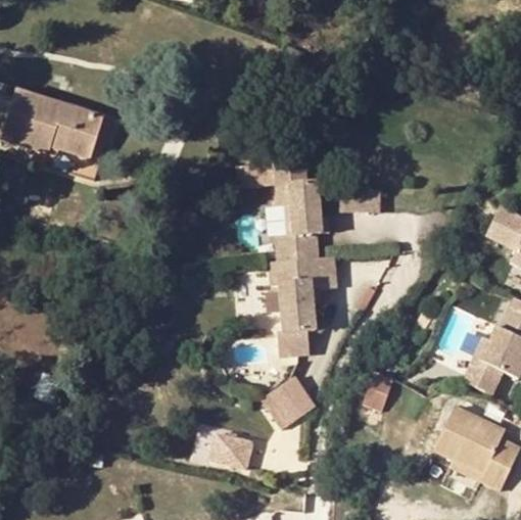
[(2,138),(50,153),(53,145),(92,157),(105,114),(17,88),(2,138)]
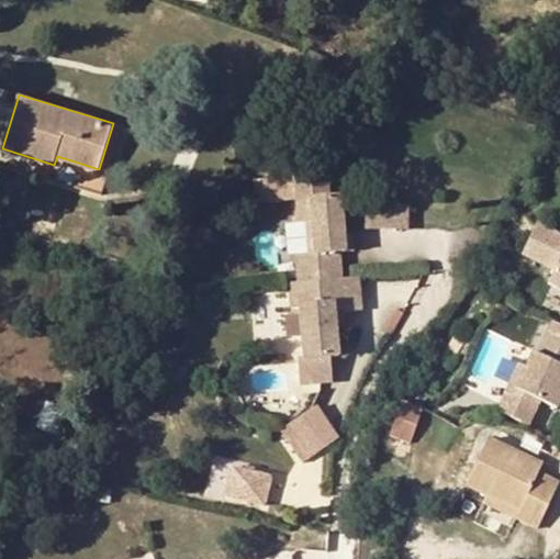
[(298,252),(300,280),(343,277),(340,249),(346,249),(345,233),(340,193),(331,194),(328,172),(295,175),(298,197),(312,196),(314,216),(309,216),(311,250),(298,252)]
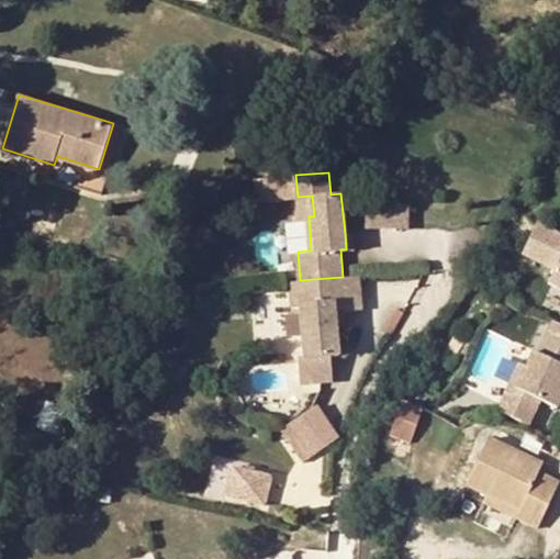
[(312,196),(298,197),(299,217),(309,216),(314,216),(312,196)]
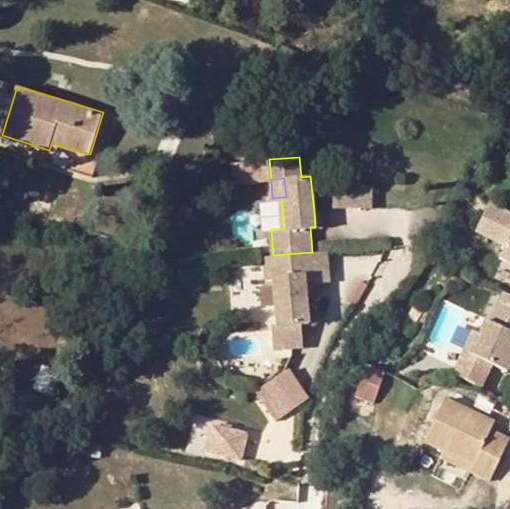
[(333,185),(332,206),(373,207),(373,187),(333,185)]
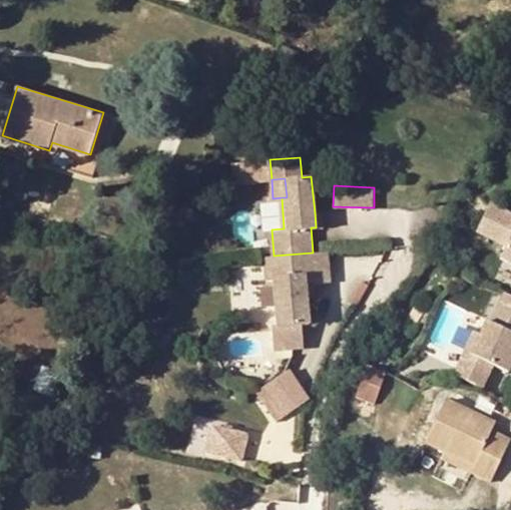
[(488,229),(510,241),(510,203),(504,199),(488,229)]
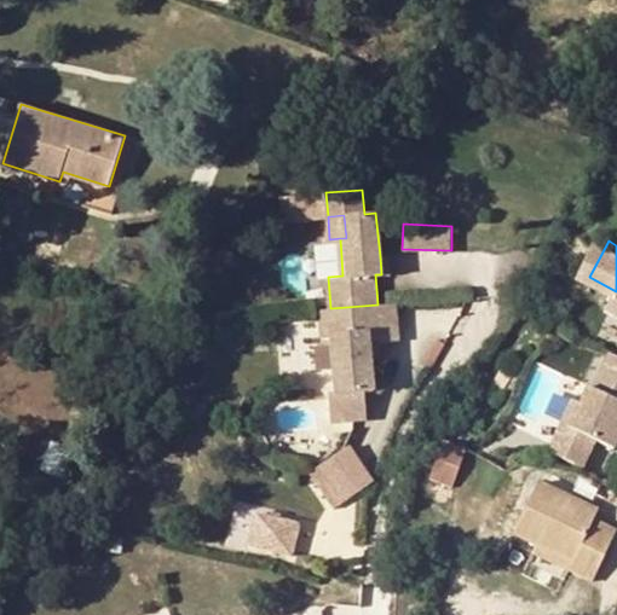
[(380,256),(381,274),(391,273),(388,255),(380,256)]
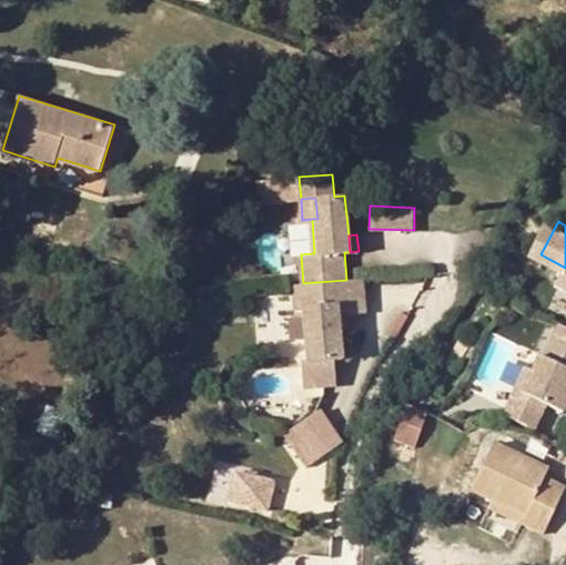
[(303,283),(293,284),(295,306),(304,305),(309,361),(302,361),(303,386),(336,383),(334,359),(342,357),(340,328),(339,313),(346,312),(366,311),(363,278),(346,280),(303,283)]
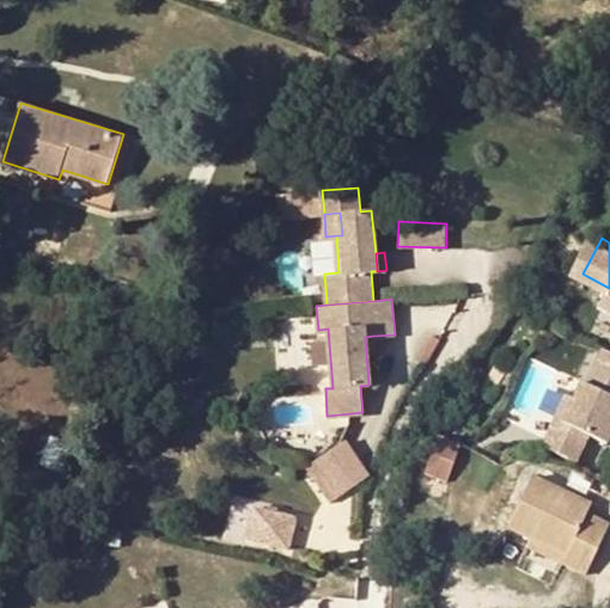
[(373,336),(365,337),(366,352),(374,351),(373,336)]
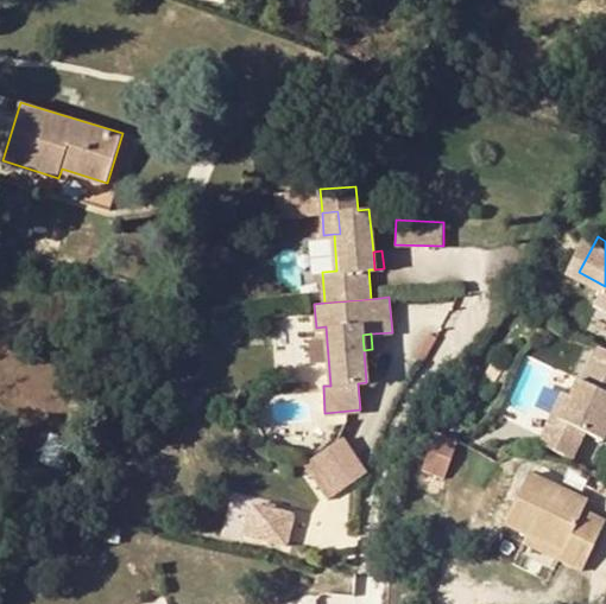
[(588,380),(582,377),(575,393),(563,418),(587,428),(605,437),(605,344),(588,380)]
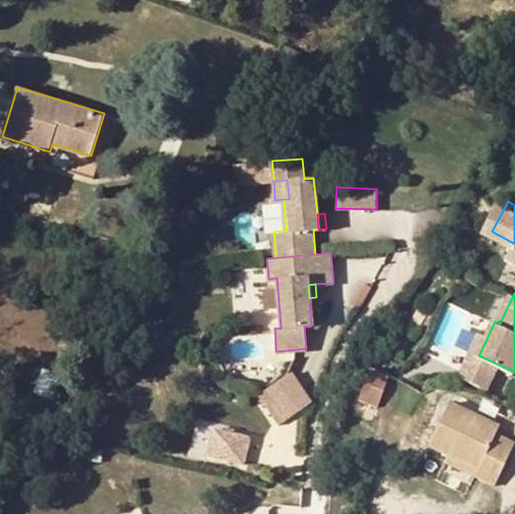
[(479,355),(489,334),(482,331),(472,351),(460,375),(488,388),(499,365),(479,355)]
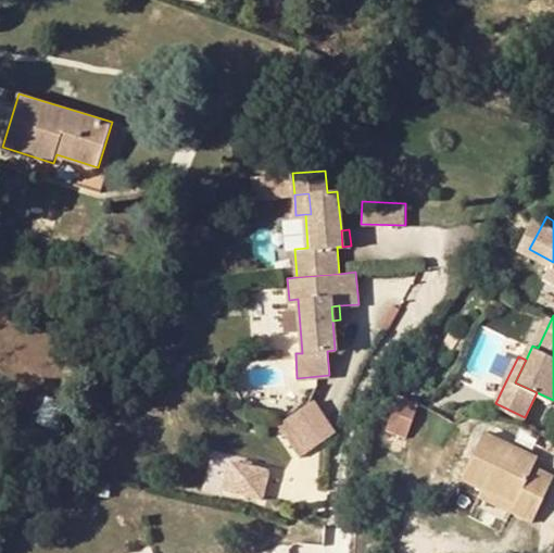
[(393,425),(413,432),(426,399),(406,391),(393,425)]
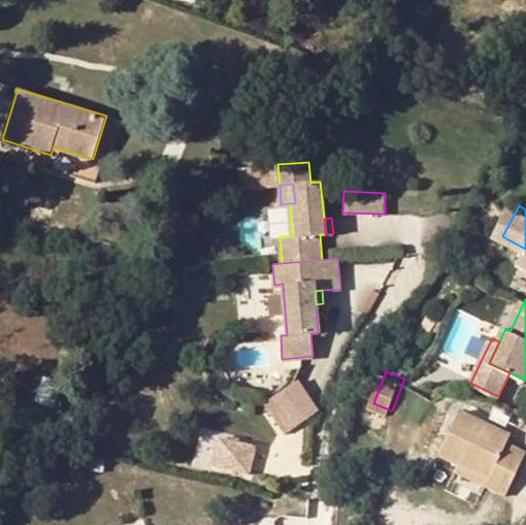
[(281,392),(300,423),(321,409),(301,380),(281,392)]
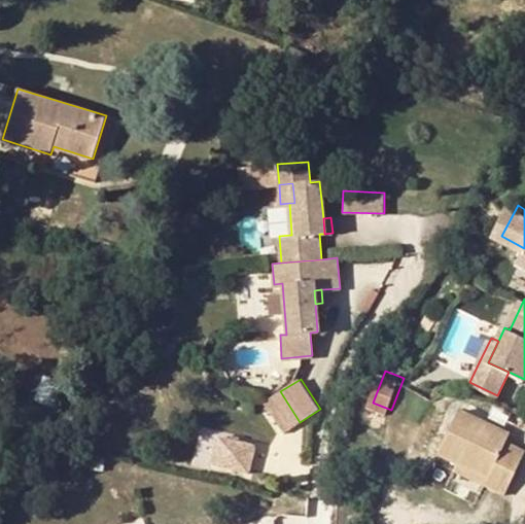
[(300,422),(280,391),(267,400),(286,430),(300,422)]
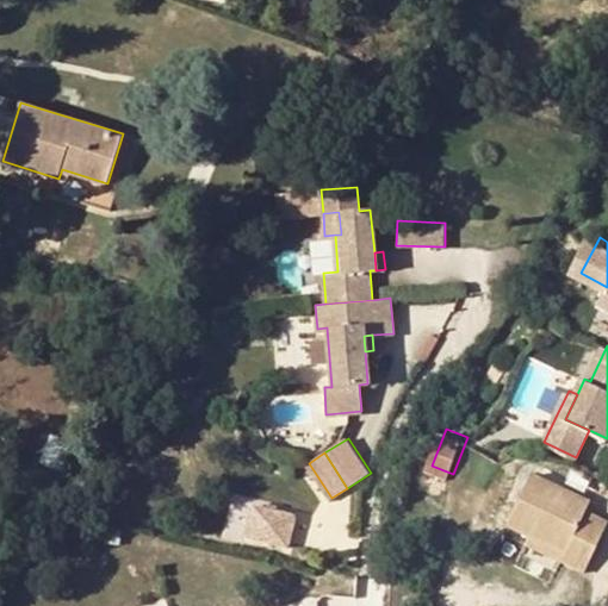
[(566,549),(563,557),(585,568),(607,523),(607,519),(587,510),(590,499),(532,472),(508,522),(532,532),(566,549)]
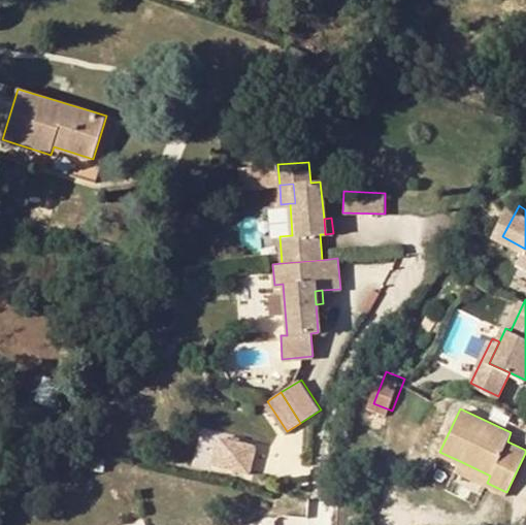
[(224,430),(215,465),(254,476),(263,440),(224,430)]
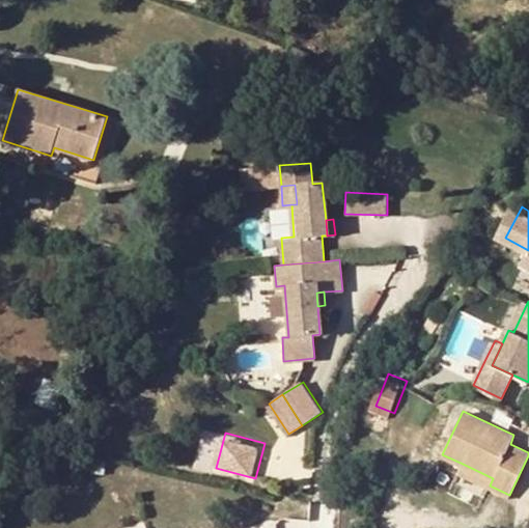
[(528,442),(513,435),(510,444),(528,452),(528,442)]
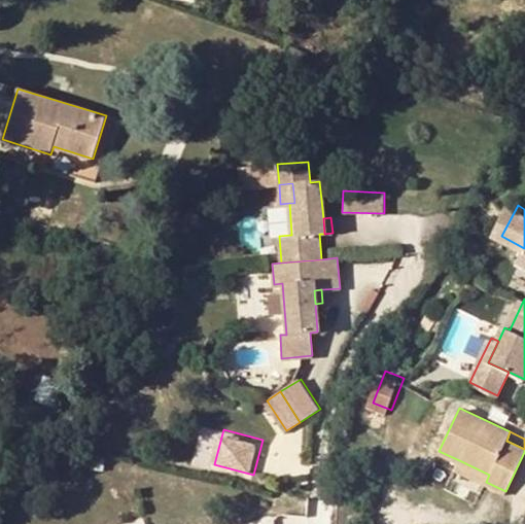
[(459,460),(456,468),(486,482),(489,475),(459,460)]
